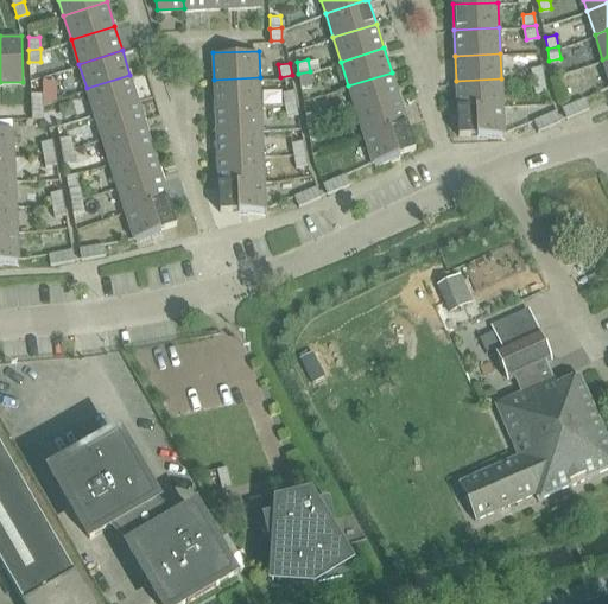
[(543,63),(531,65),(533,77),(545,75),(543,63)]
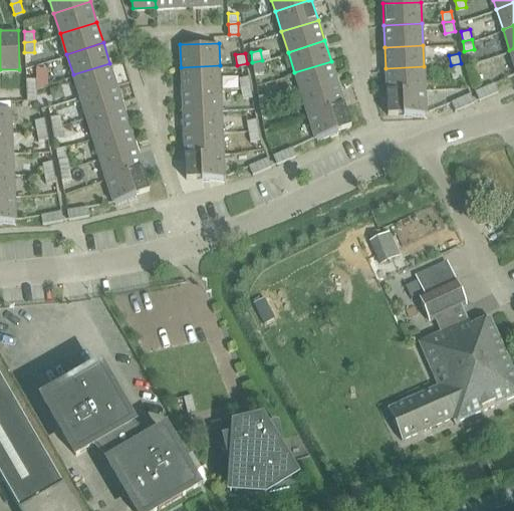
[(254,72),(264,70),(262,60),(252,62),(254,72)]
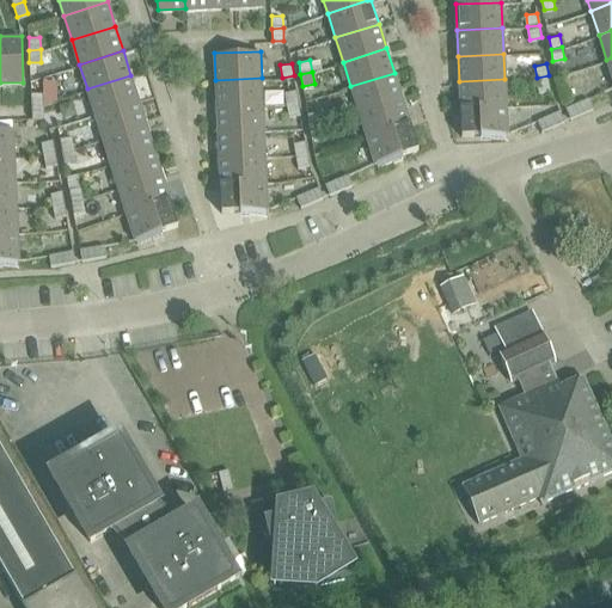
[(403,97),(395,73),(350,86),(359,111),(403,97)]
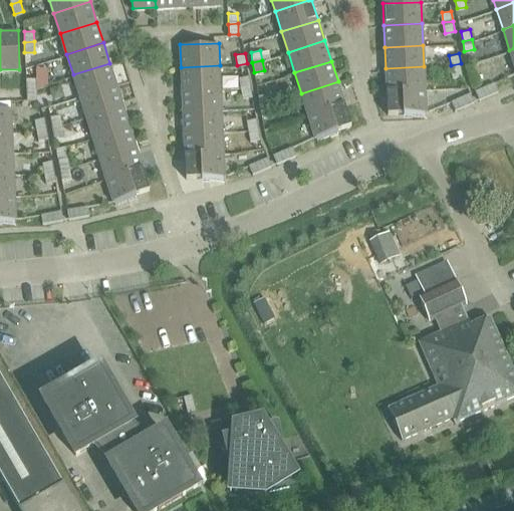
[(73,74),(79,95),(116,83),(109,63),(73,74)]
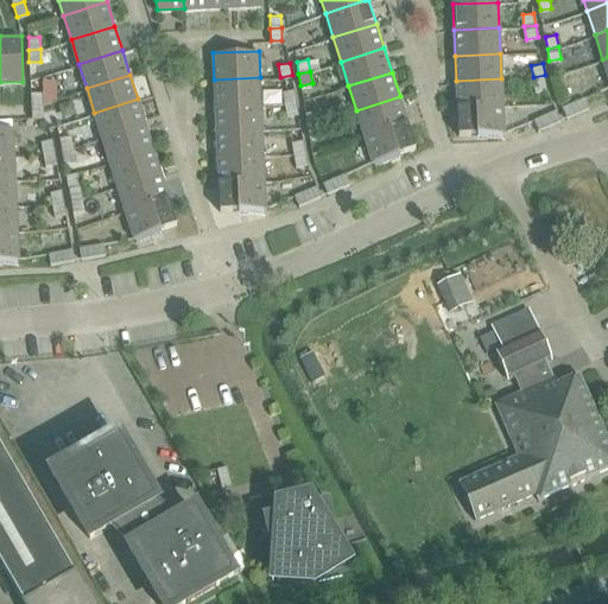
[(536,89),(546,87),(545,75),(533,77),(536,89)]
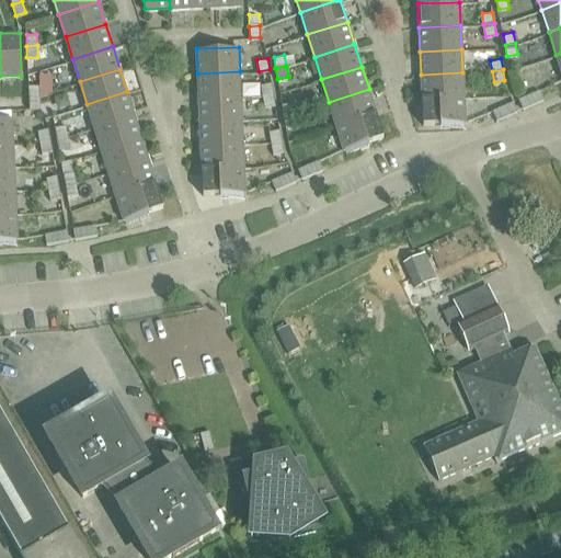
[(197,73),(198,97),(241,95),(240,71),(197,73)]
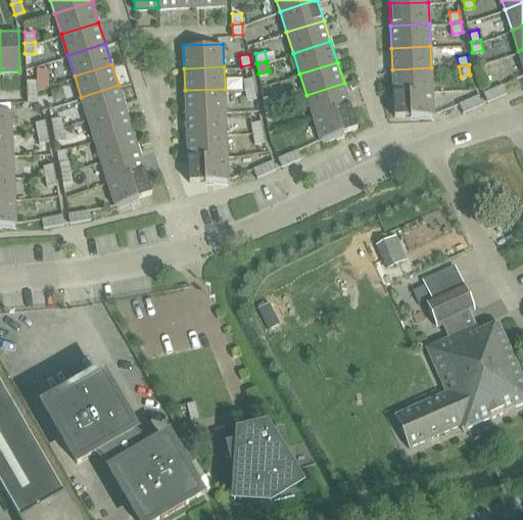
[(392,69),(393,92),(432,90),(431,67),(392,69)]
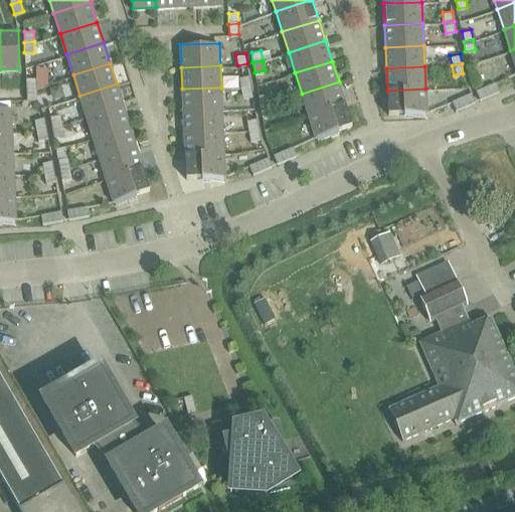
[(249,74),(239,76),(241,87),(251,86),(249,74)]
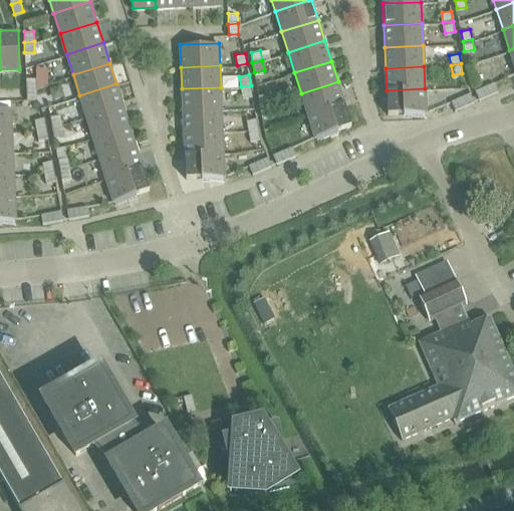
[(36,87),(35,77),(26,77),(26,87),(36,87)]
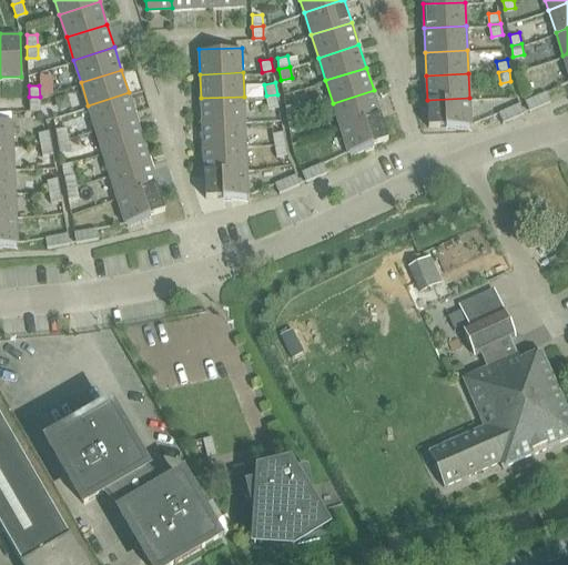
[(333,103),(340,127),(381,113),(374,90),(333,103)]
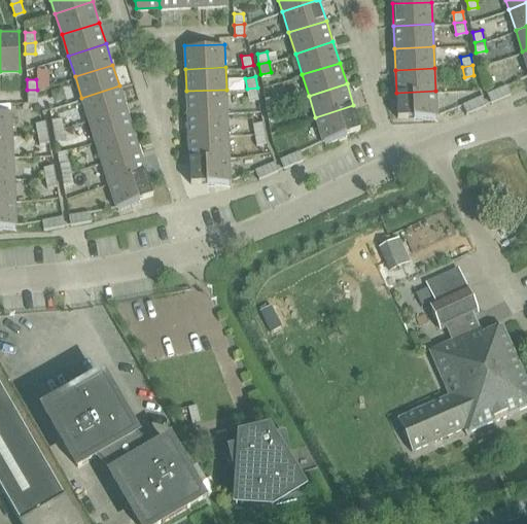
[(501,97),(511,92),(506,83),(497,88),(501,97)]
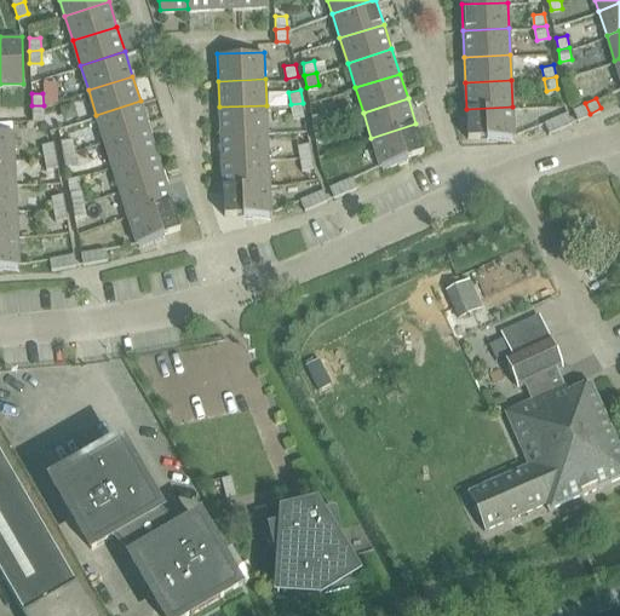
[(148,126),(141,101),(96,115),(104,140),(148,126)]
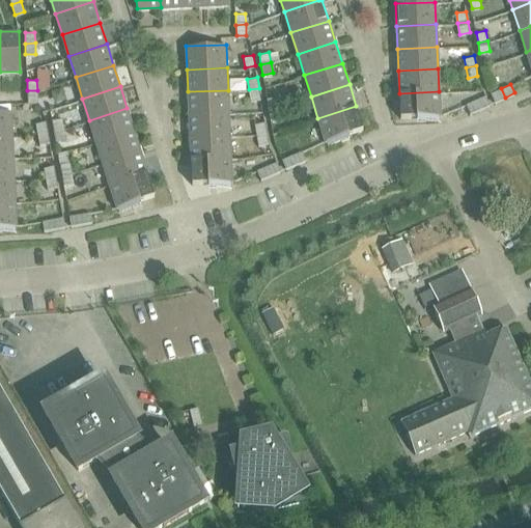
[(251,100),(260,99),(259,88),(249,89),(251,100)]
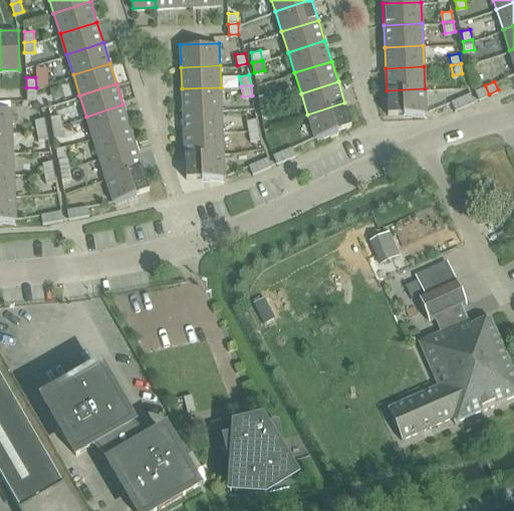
[(475,89),(479,98),(489,94),(485,85),(475,89)]
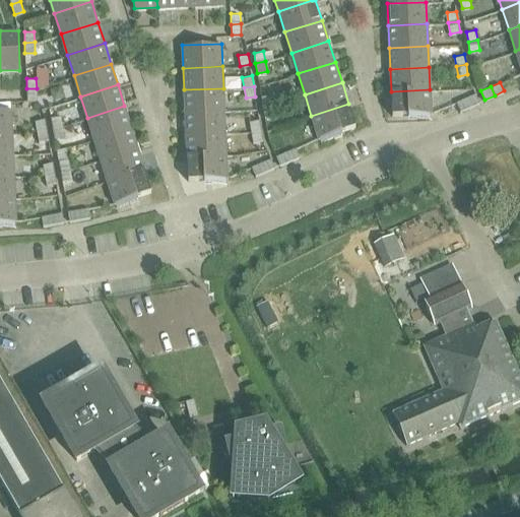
[(26,100),(37,99),(37,88),(26,88),(26,100)]
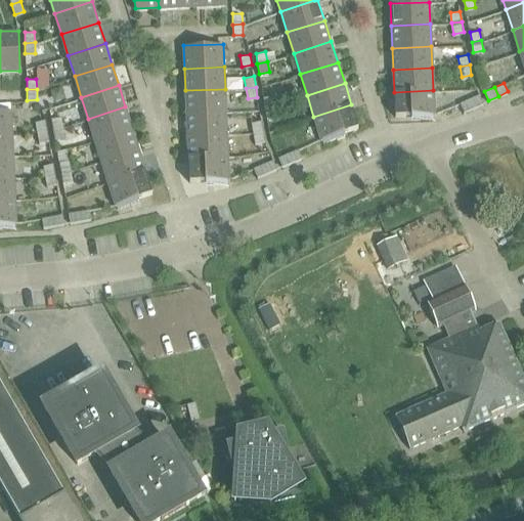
[(226,112),(225,89),(185,90),(186,113),(226,112)]
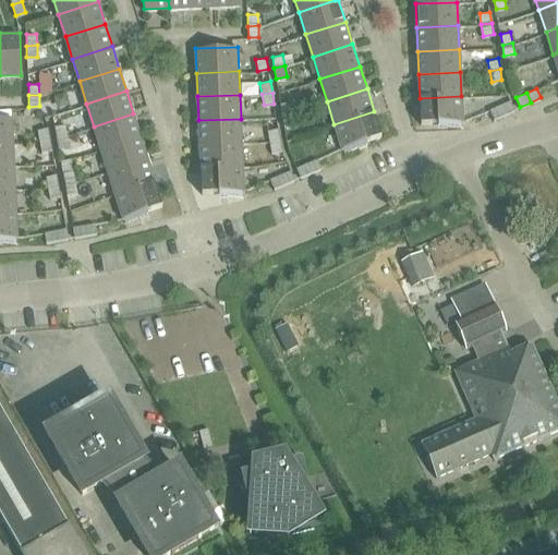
[(462,121),(461,96),(420,98),(421,122),(462,121)]
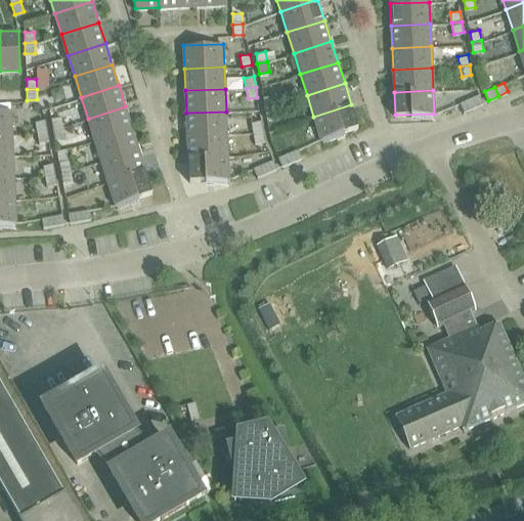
[(473,106),(483,102),(479,93),(470,98),(473,106)]
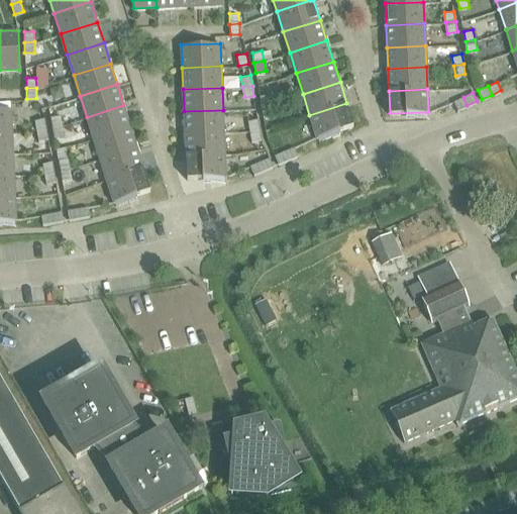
[(270,94),(260,96),(262,106),(272,104),(270,94)]
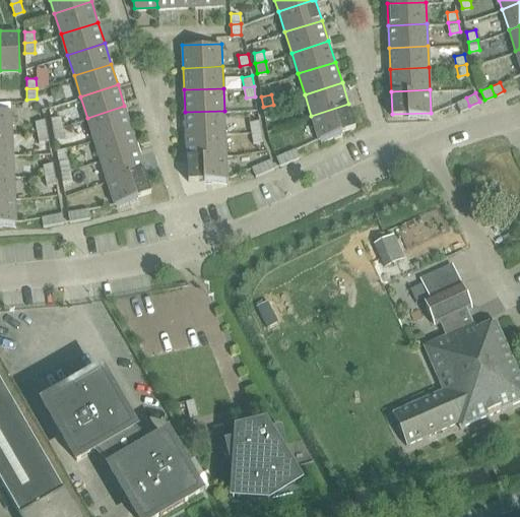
[(456,102),(460,111),(469,106),(466,98),(456,102)]
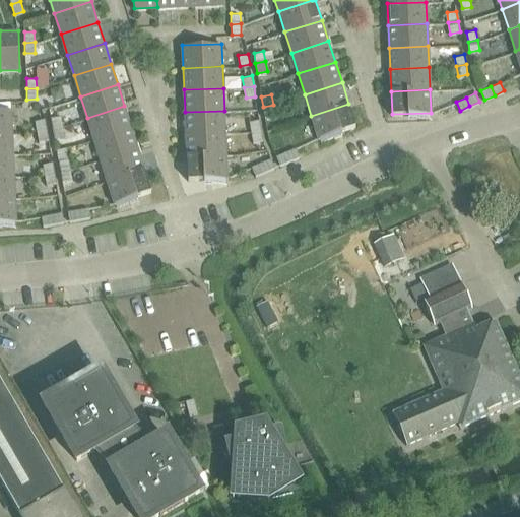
[(355,126),(348,104),(311,116),(318,137),(355,126)]
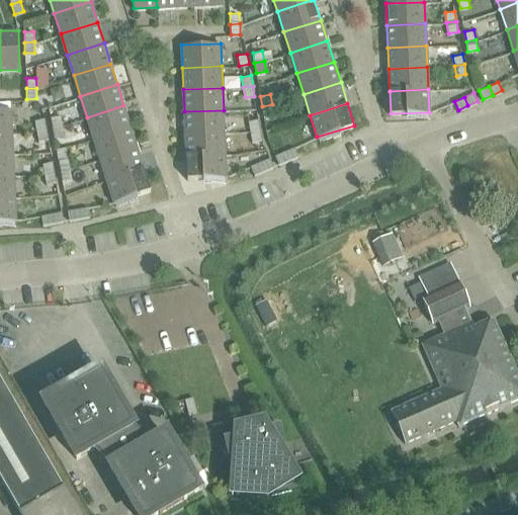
[(264,116),(274,114),(272,104),(262,106),(264,116)]
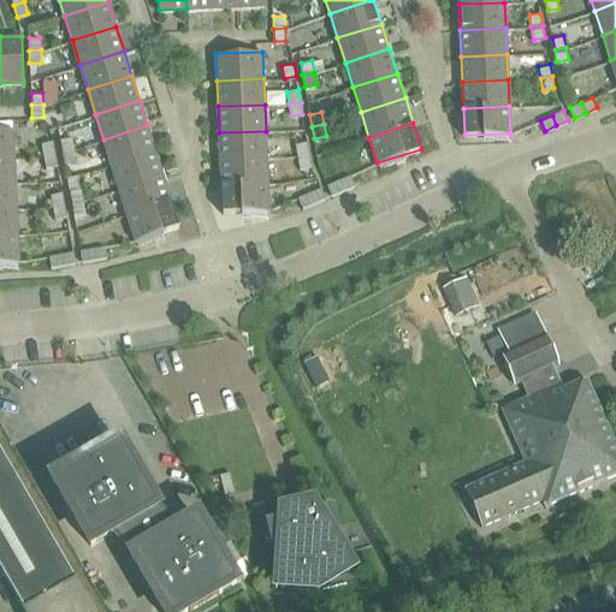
[(155,149),(147,125),(104,140),(111,164),(155,149)]
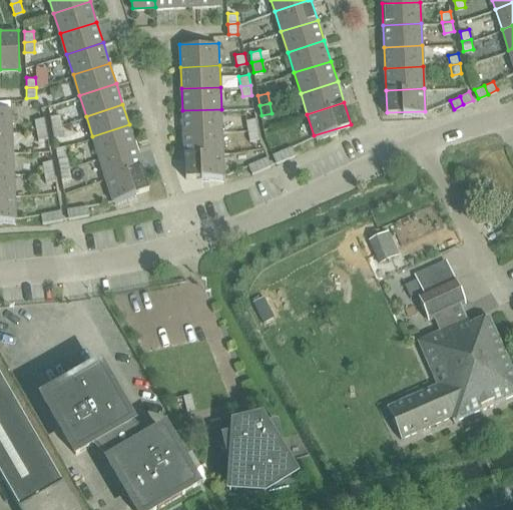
[(0,107),(0,129),(12,130),(11,107),(0,107)]
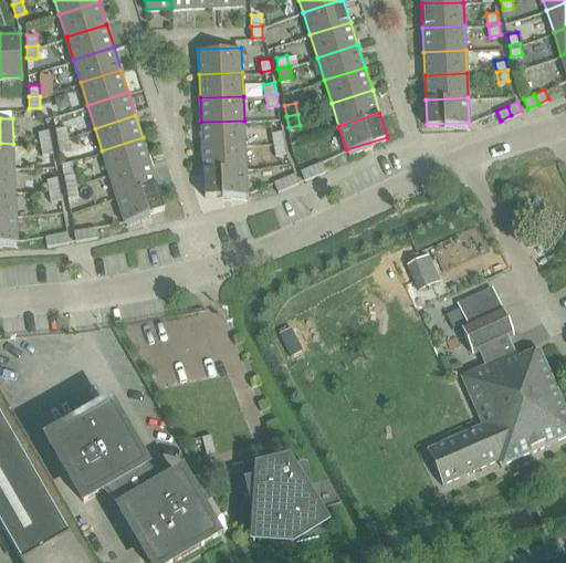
[(201,122),(202,146),(245,144),(244,121),(201,122)]
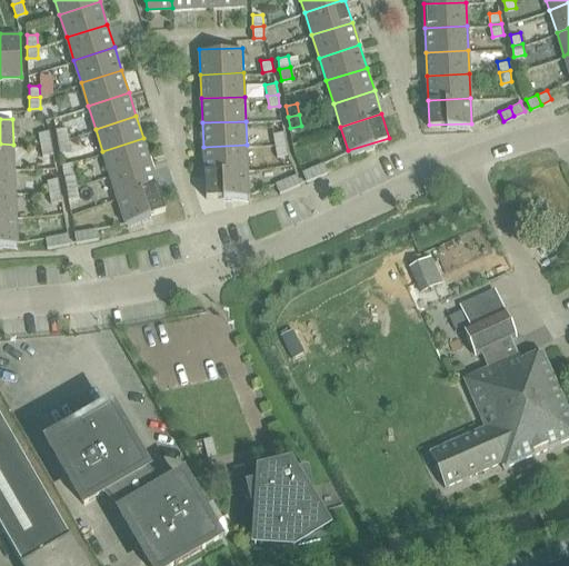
[(66,126),(56,128),(58,139),(68,138),(66,126)]
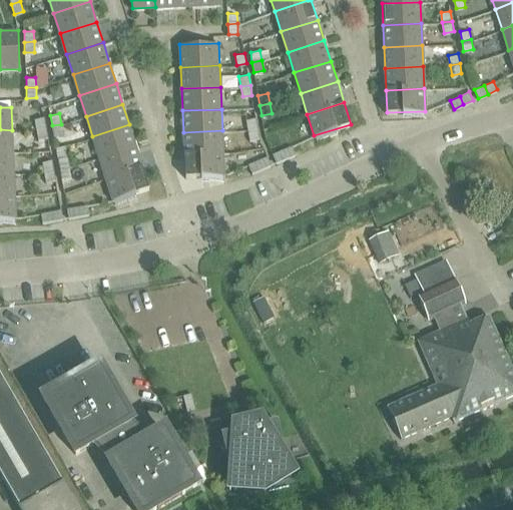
[(46,126),(44,116),(34,118),(36,128),(46,126)]
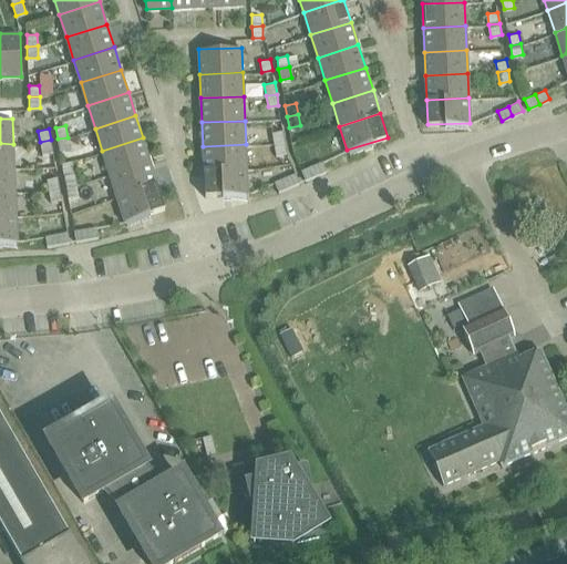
[(282,130),(272,132),(274,143),(285,141),(282,130)]
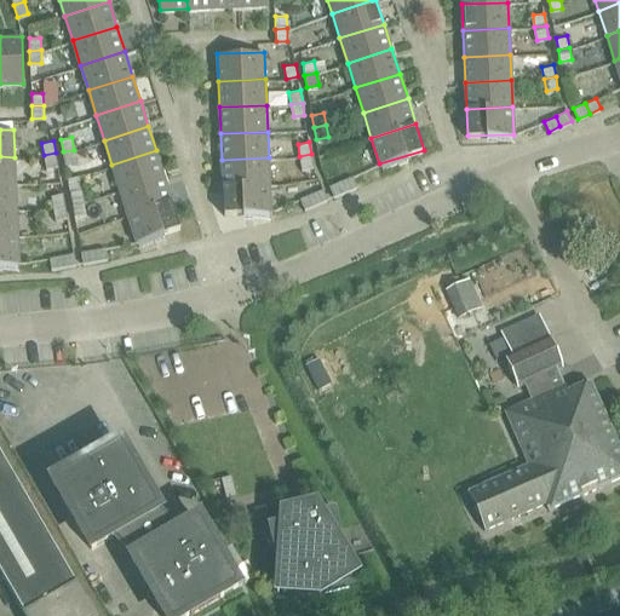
[(65,163),(76,162),(74,150),(63,151),(65,163)]
